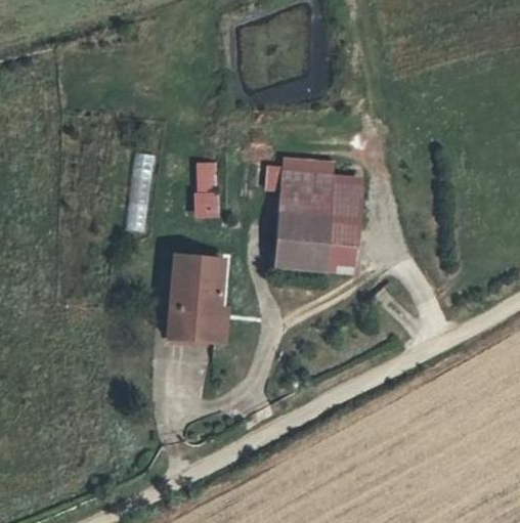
[(130,230),(152,232),(156,155),(135,154),(130,230)]
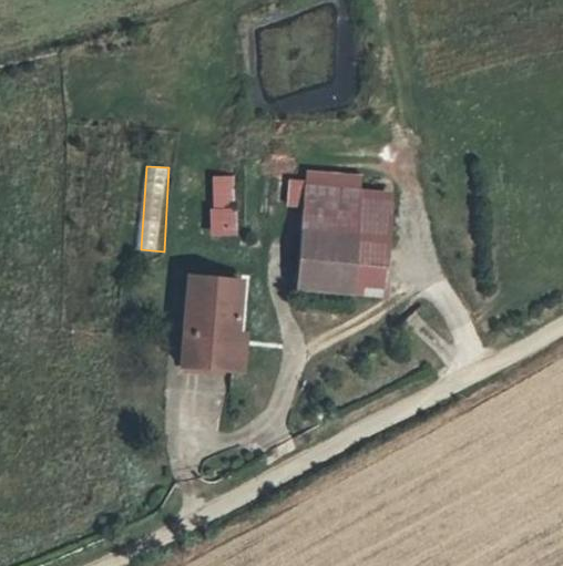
[(241,236),(238,174),(212,176),(215,237),(241,236)]
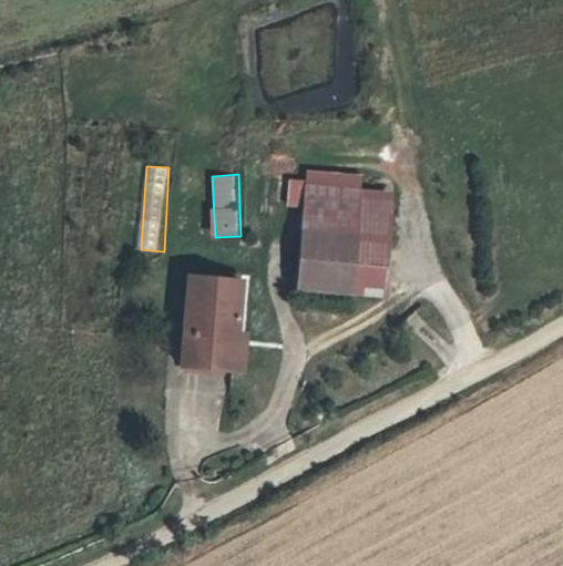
[(305,183),(302,225),(348,229),(351,187),(305,183)]
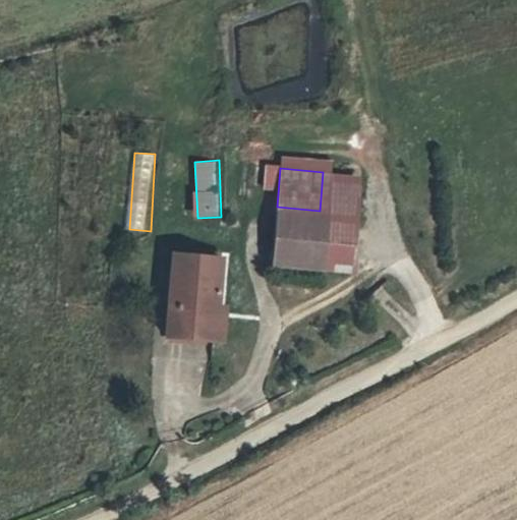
[(320,211),(314,262),(349,266),(355,175),(323,172),(320,211)]
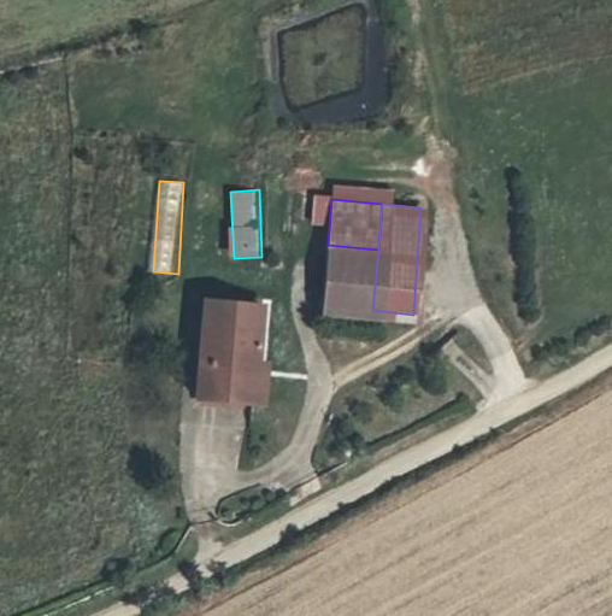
[(372,310),(378,250),(328,245),(323,305),(372,310)]
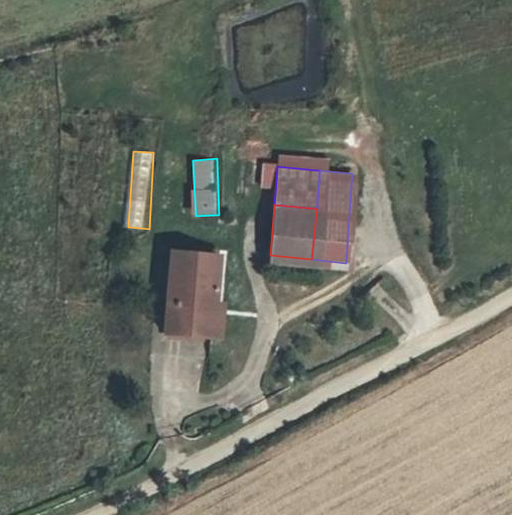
[(168,334),(215,338),(219,306),(222,257),(176,254),(168,334)]
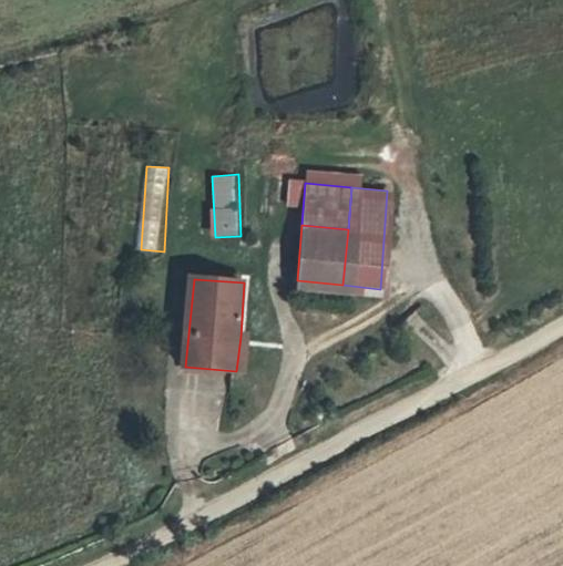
[(251,337),(241,337),(236,371),(248,372),(251,337)]
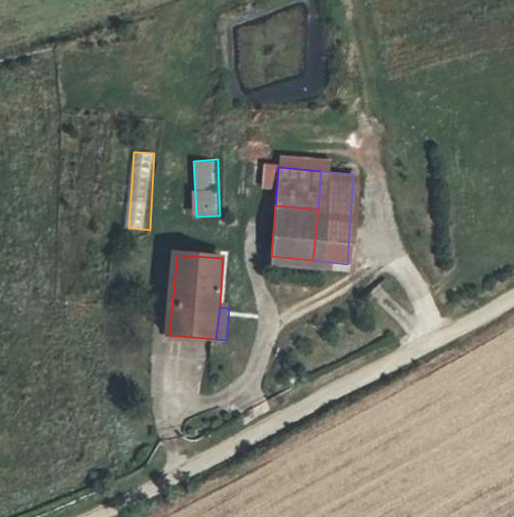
All buildings are outlined.
